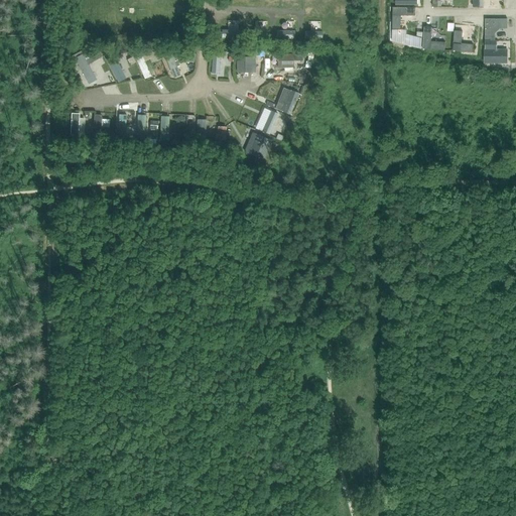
[(414,8),(392,7),(392,29),(400,29),(400,16),(414,16),(414,8)]
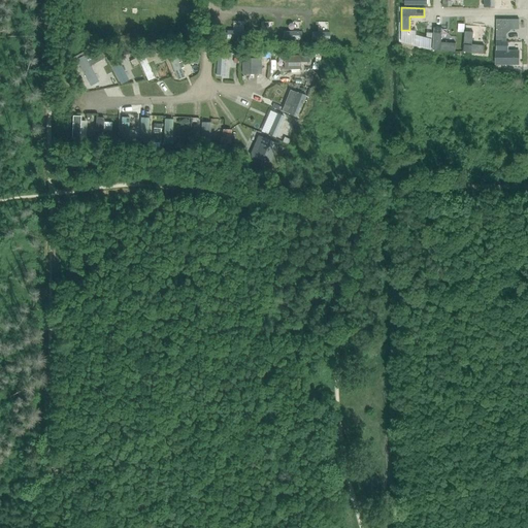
[(496,20),(496,41),(505,41),(505,34),(512,30),(519,30),(519,20),(496,20)]
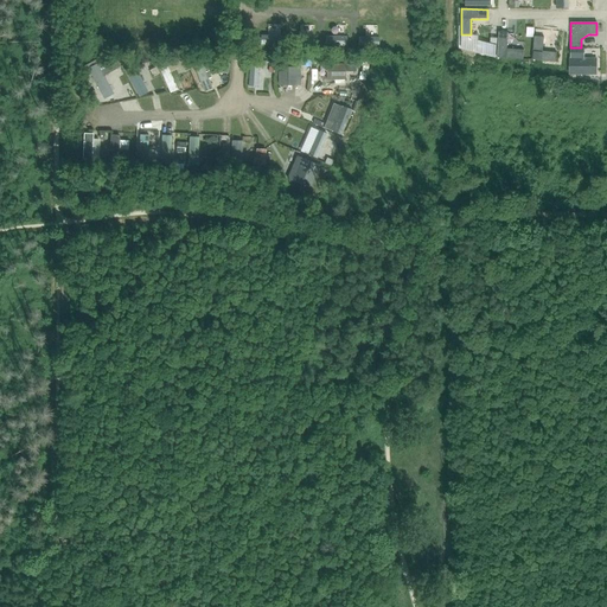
[(508,32),(498,32),(497,58),(523,59),(523,50),(506,49),(508,32)]
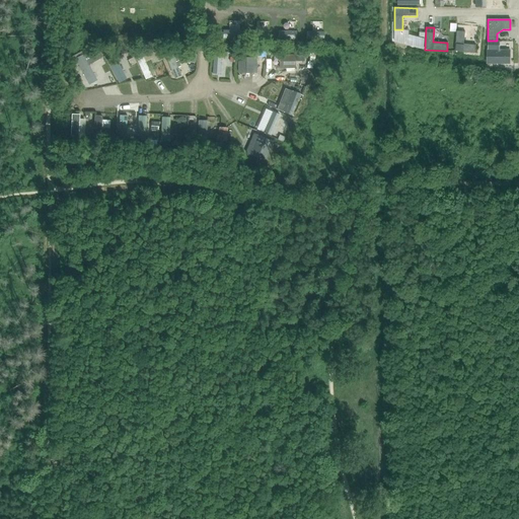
[(241,39),(241,29),(221,29),(221,39),(241,39)]
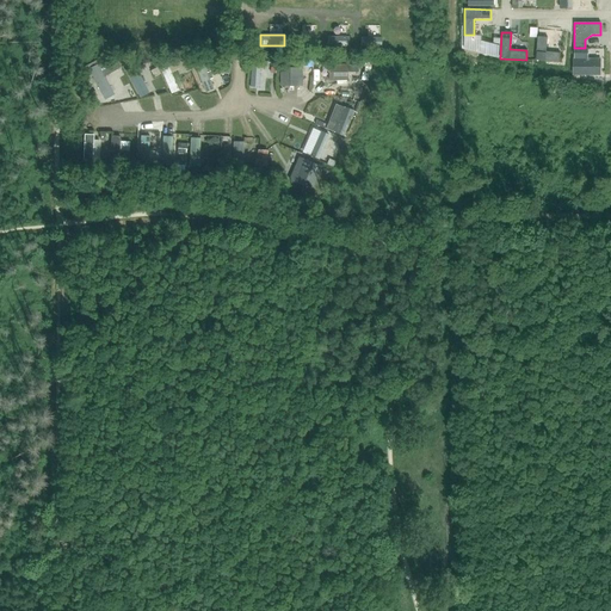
[(314,45),(314,35),(290,35),(290,45),(314,45)]
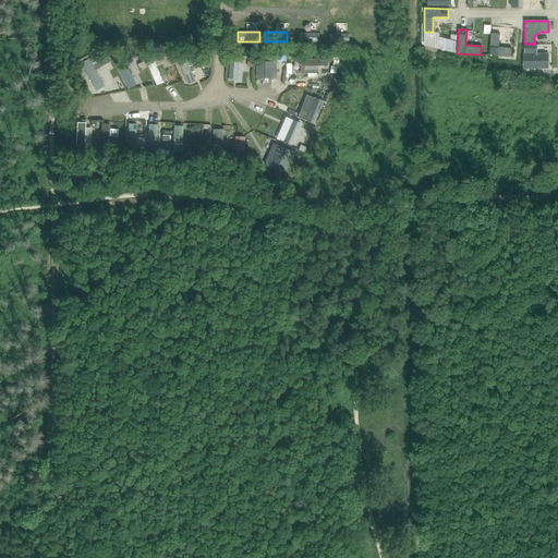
[(317,41),(317,32),(296,32),(296,41),(317,41)]
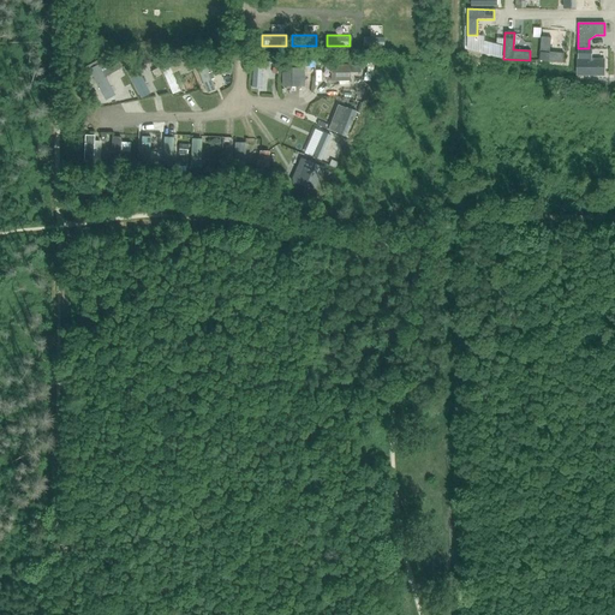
[(383,46),(383,35),(359,35),(359,46),(383,46)]
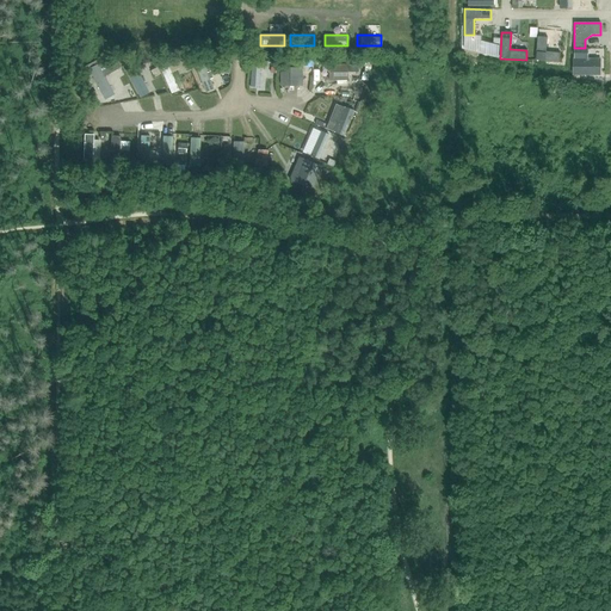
[(547,37),(537,36),(535,60),(559,62),(560,53),(545,51),(547,37)]
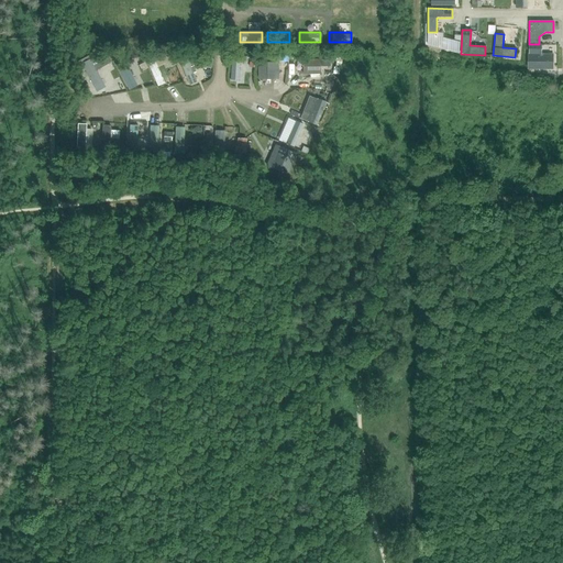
[(429,35),(427,46),(456,53),(459,42),(429,35)]
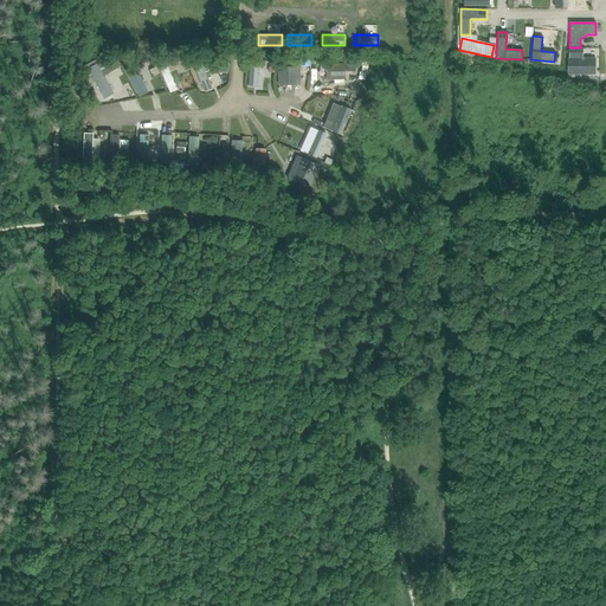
[(590,59),(568,58),(568,73),(590,75),(590,59)]
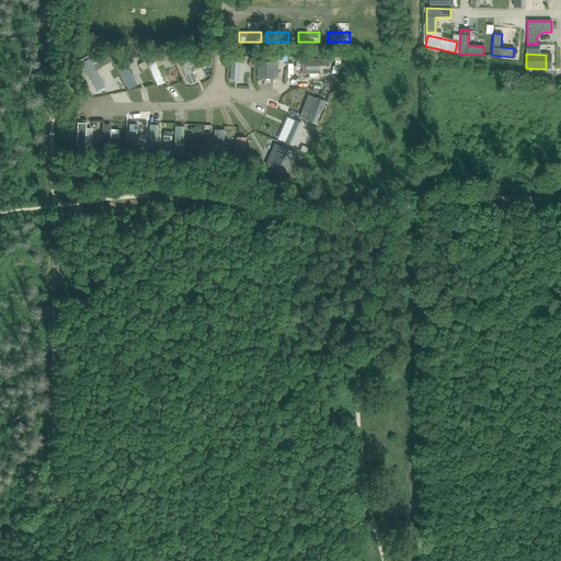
[(90,57),(83,60),(93,81),(101,78),(90,57)]
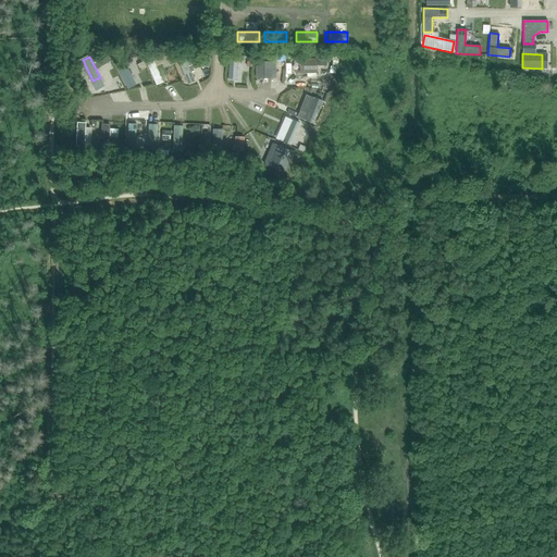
[(301,57),(300,72),(317,72),(318,57),(301,57)]
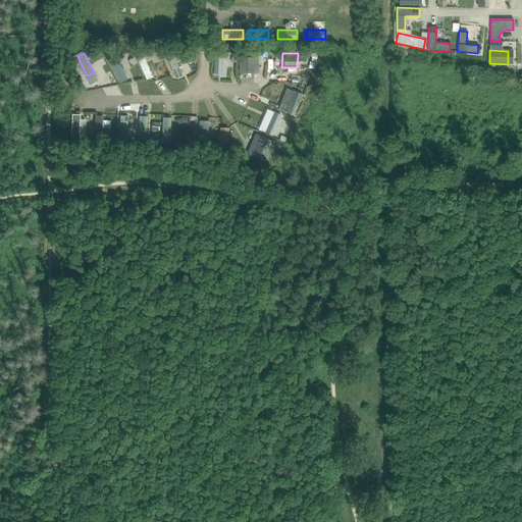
[(214,54),(213,74),(221,74),(222,54),(214,54)]
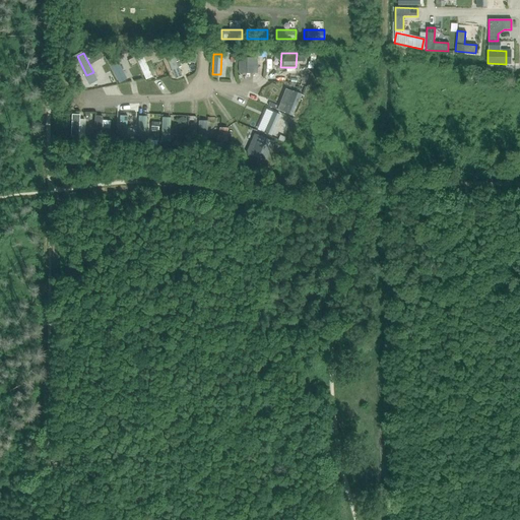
[(112,55),(106,58),(116,78),(123,75),(112,55)]
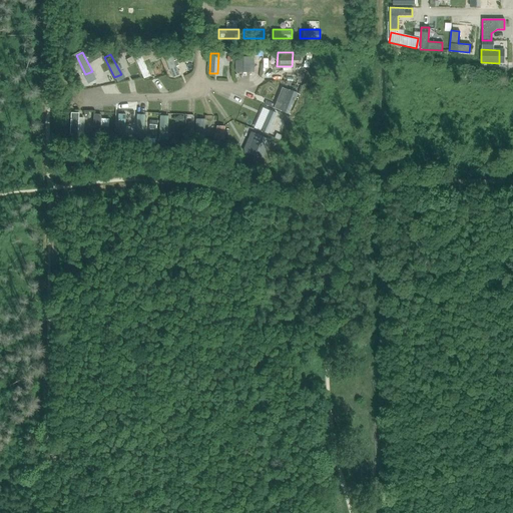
[(141,55),(134,58),(143,78),(150,75),(141,55)]
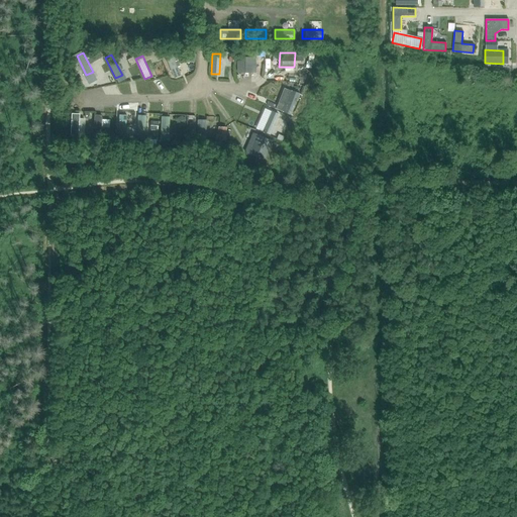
[(171,56),(164,58),(173,79),(180,76),(171,56)]
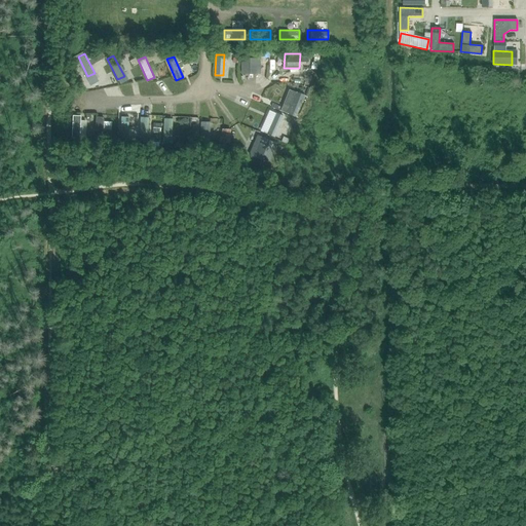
[(240,74),(257,74),(257,58),(240,59),(240,74)]
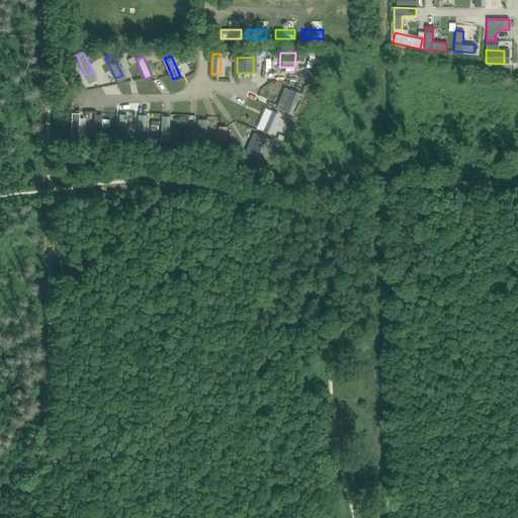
[(291,115),(299,94),(291,91),(283,112),(291,115)]
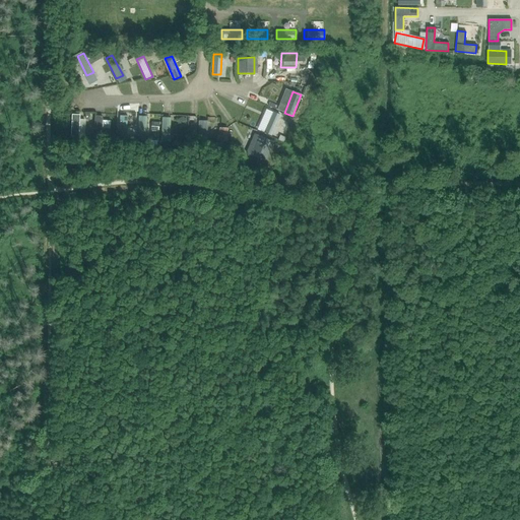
[(255,101),(254,106),(263,110),(265,105),(255,101)]
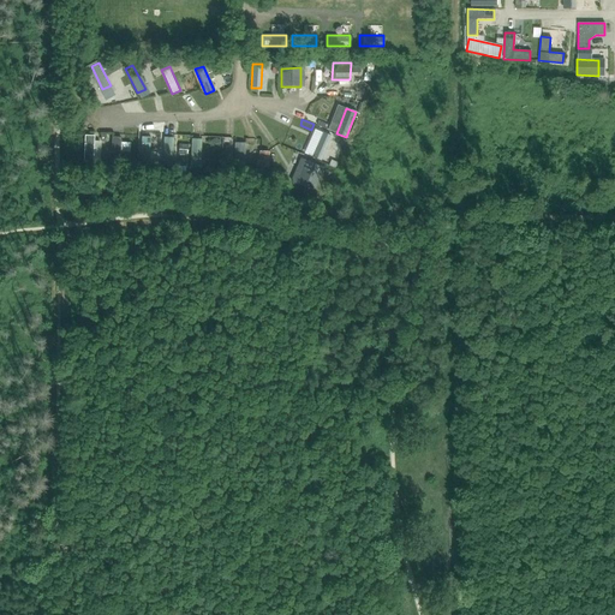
[(320,161),(332,136),(322,132),(311,156),(320,161)]
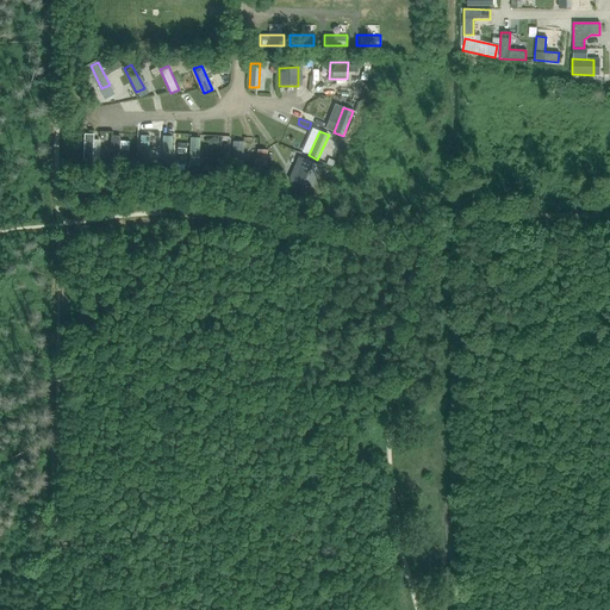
[(93,134),(83,134),(82,161),(92,161),(93,134)]
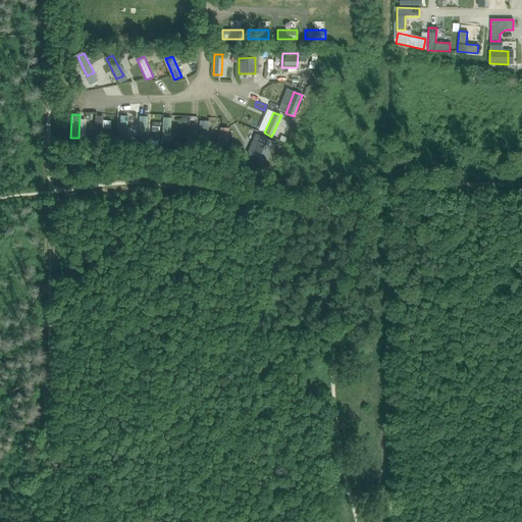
[(127,116),(119,115),(118,139),(126,140),(127,116)]
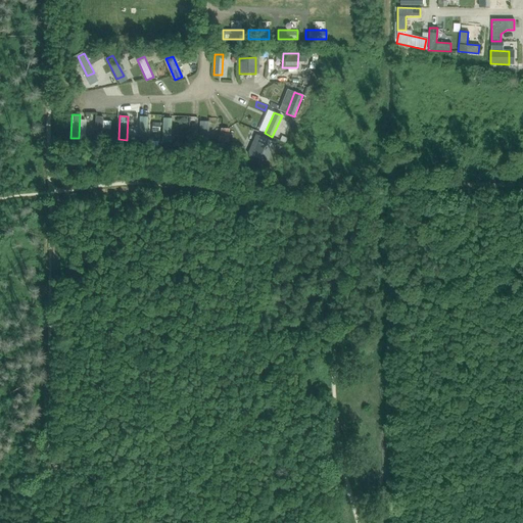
[(102,116),(94,116),(93,139),(101,140),(102,116)]
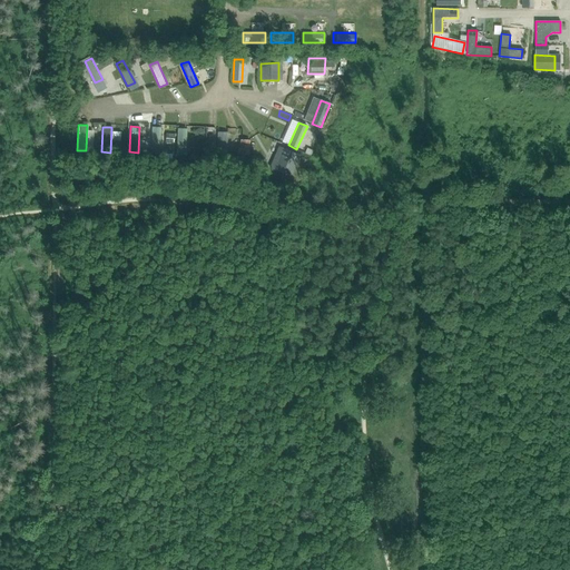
[(160,127),(151,127),(150,154),(159,154),(160,127)]
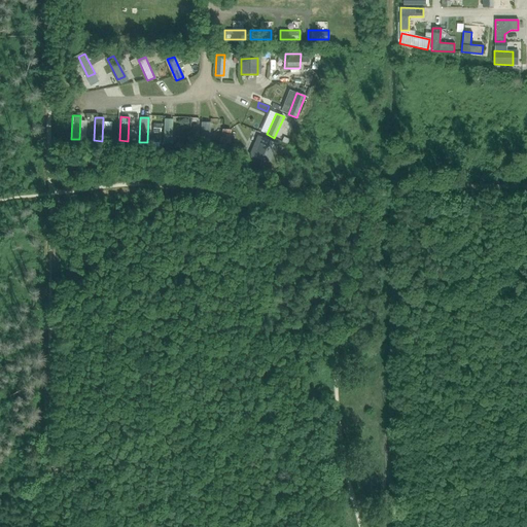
[(172,118),(164,118),(163,143),(171,143),(172,118)]
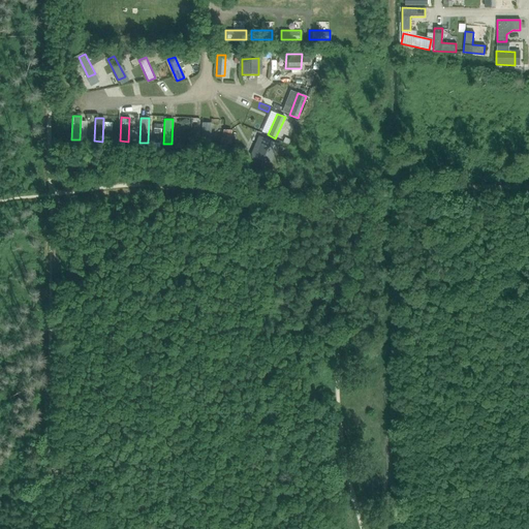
[(211,122),(203,122),(201,145),(209,146),(211,122)]
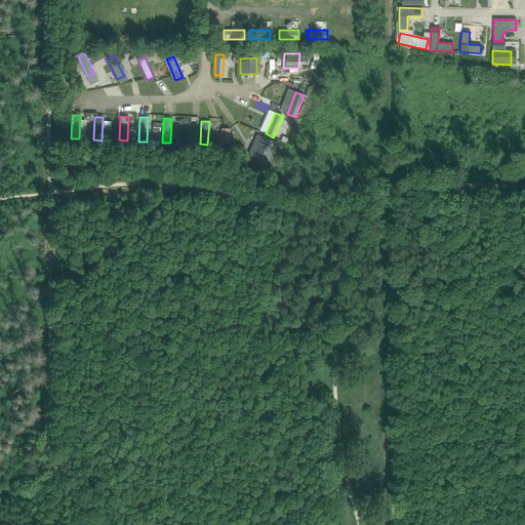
[(230,129),(220,128),(219,152),(229,152),(230,129)]
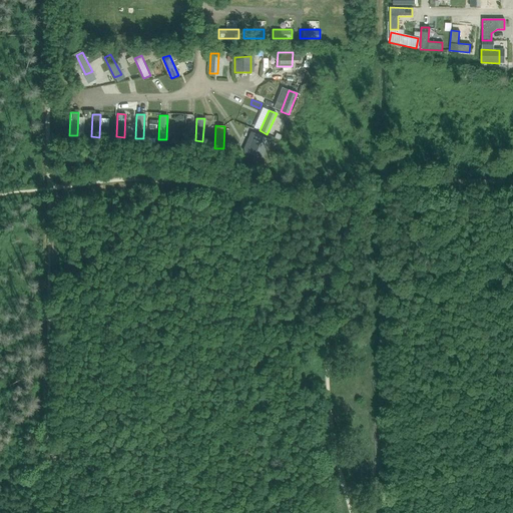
[(261,159),(270,140),(250,132),(241,151),(261,159)]
